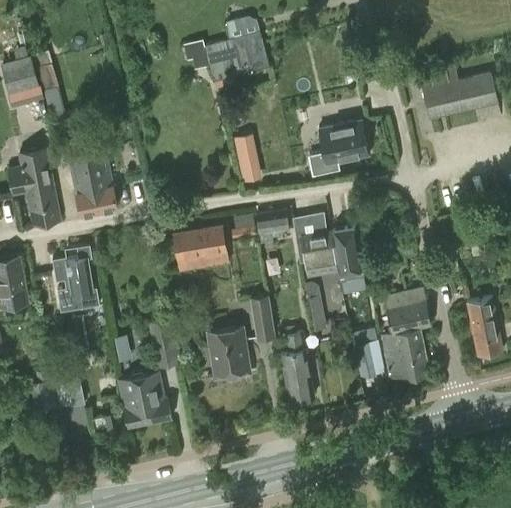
[(259,33),(204,48),(202,42),(184,46),(188,62),(193,61),(195,71),(209,67),(213,84),(269,69),(259,33)]
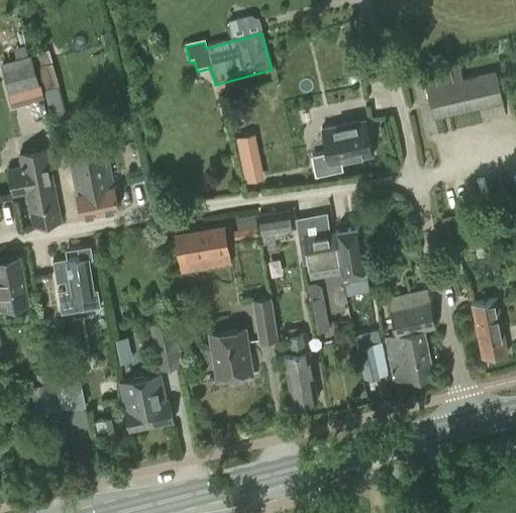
[(36,59),(45,92),(58,89),(48,55),(36,59)]
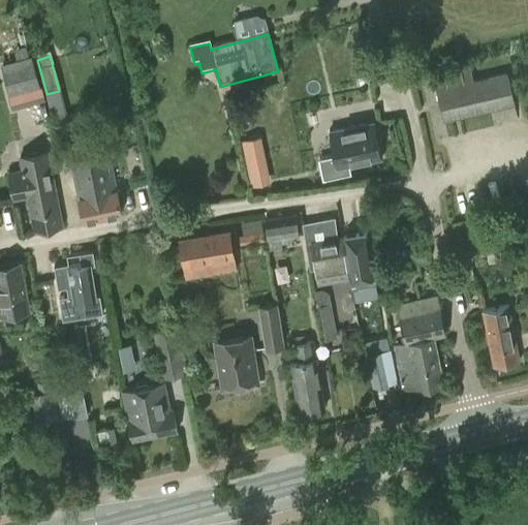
[(32,59),(2,67),(10,98),(12,97),(24,94),(40,90),(32,59)]
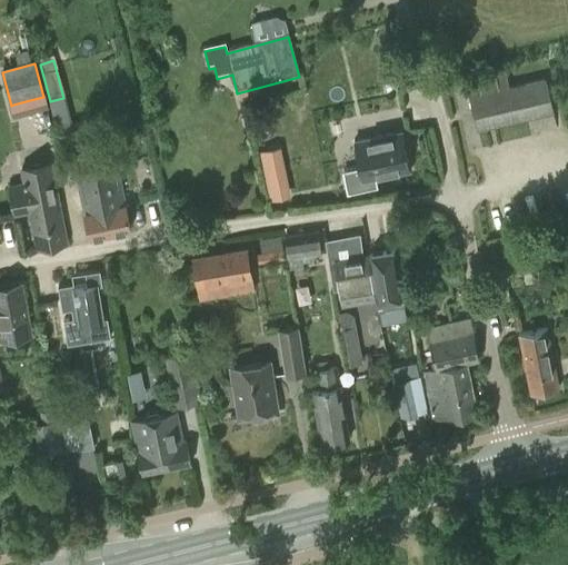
[(506,78),(467,87),(478,134),(554,116),(546,82),(509,91),(506,78)]
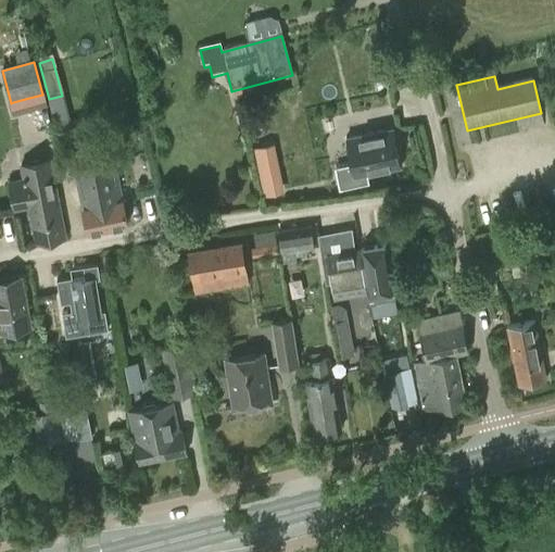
[(25,99),(13,102),(16,115),(29,112),(46,108),(42,95),(25,99)]
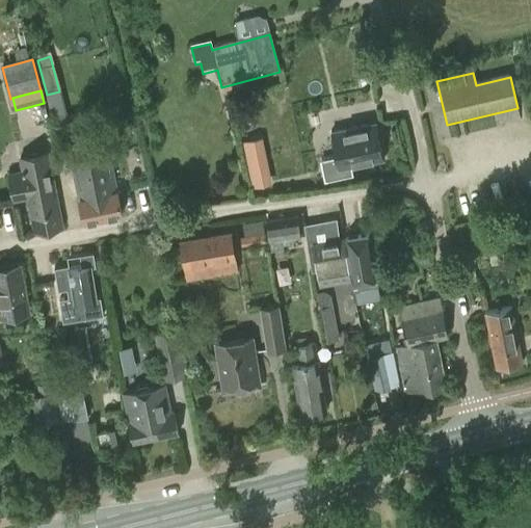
[(375,126),(330,135),(339,173),(383,163),(375,126)]
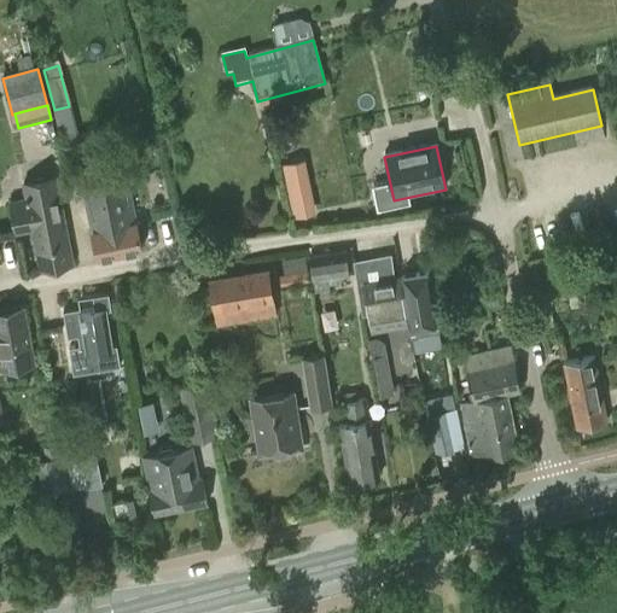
[(27,198),(7,200),(15,233),(33,229),(41,274),(73,268),(54,181),(24,187),(27,198)]
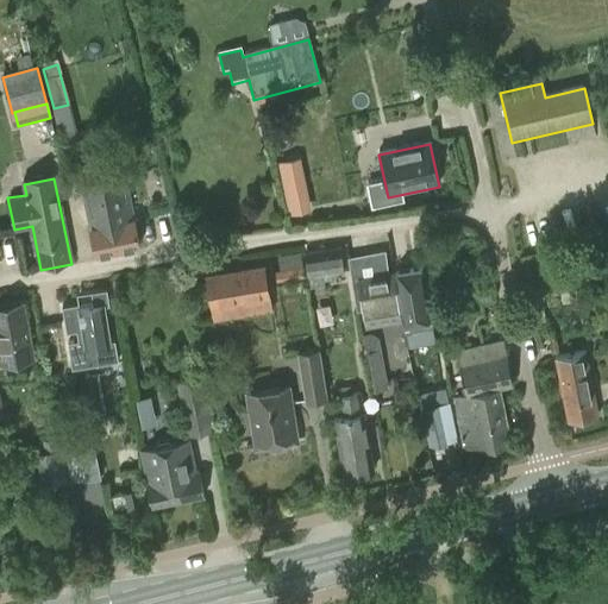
[(125,180),(81,189),(96,258),(139,249),(125,180)]
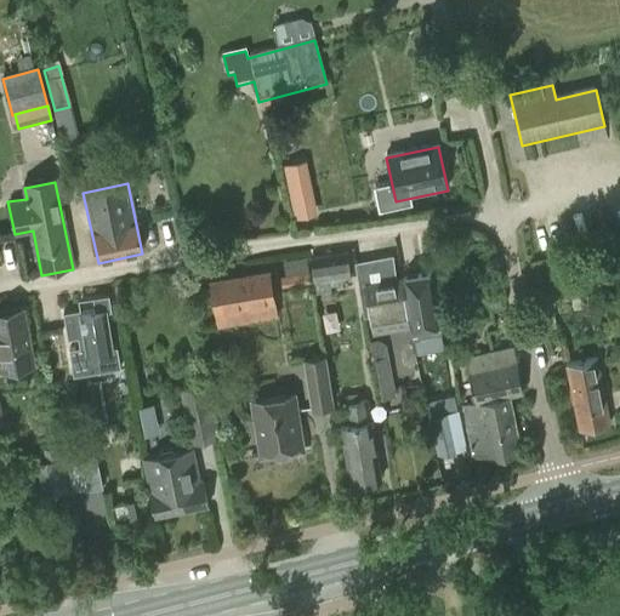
[(307,184),(290,188),(297,222),(313,218),(307,184)]
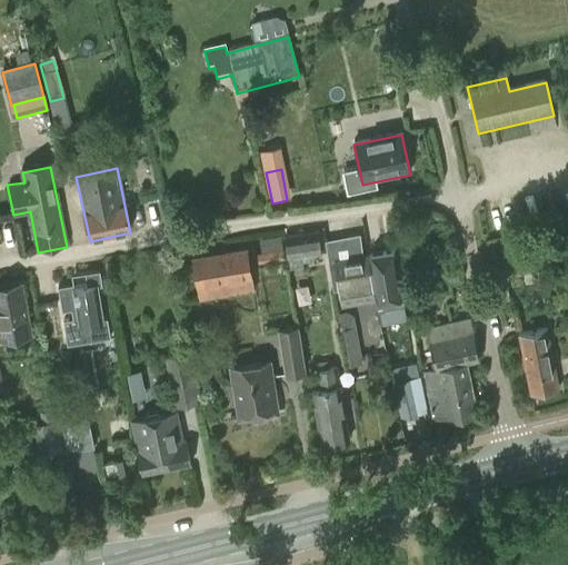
[(321,257),(318,235),(285,240),(288,261),(321,257)]
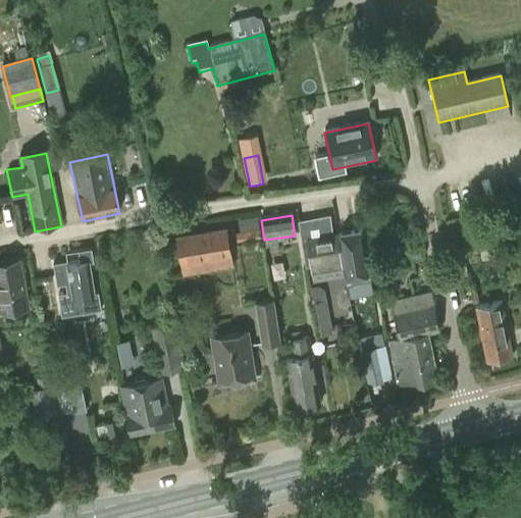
[(317,221),(320,241),(306,243),(312,282),(344,277),(337,238),(333,238),(330,219),(317,221)]
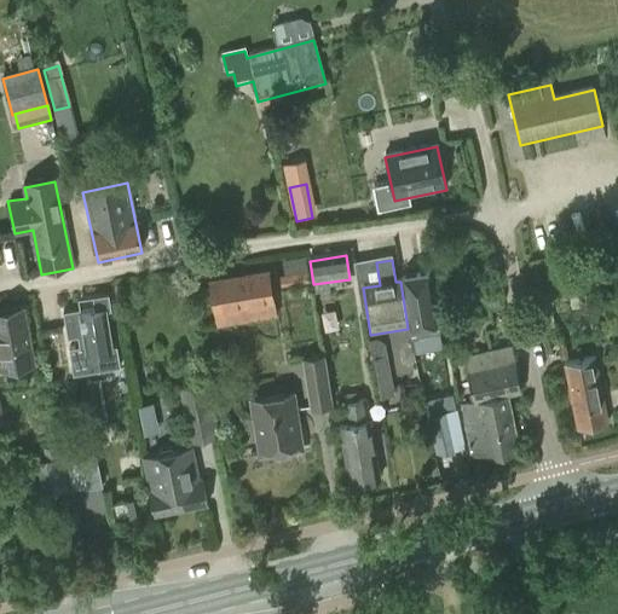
[(570,262),(549,266),(552,281),(572,278),(572,274),(570,262)]
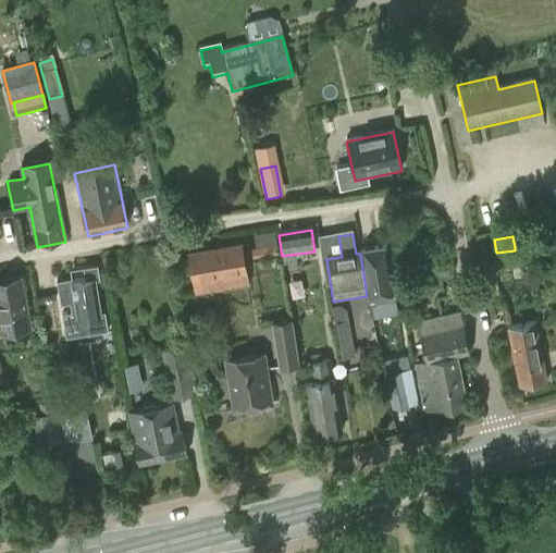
[(254,260),(281,256),(279,247),(251,252),(254,260)]
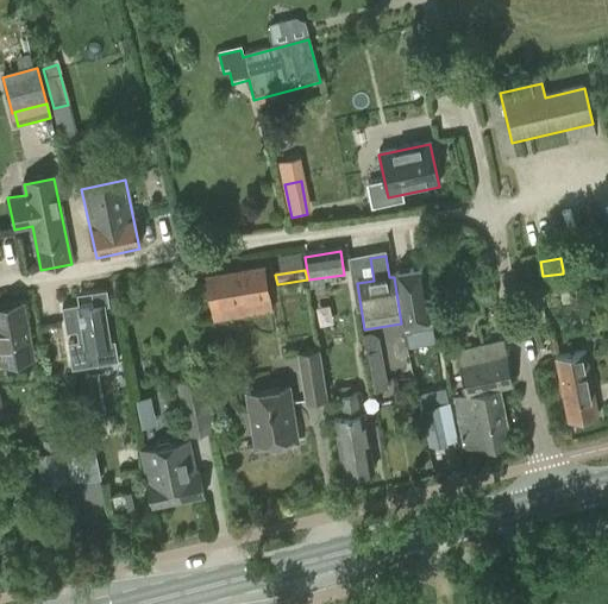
[(207,281),(212,309),(269,299),(264,271),(207,281)]
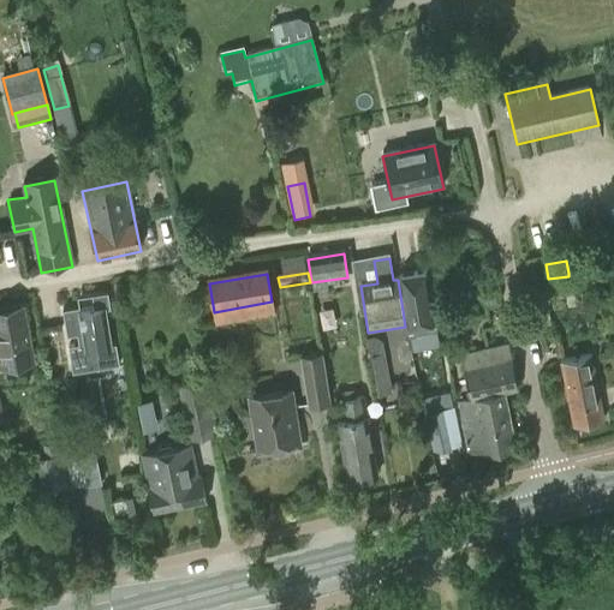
[(405,327),(407,338),(437,333),(428,275),(398,280),(405,327)]
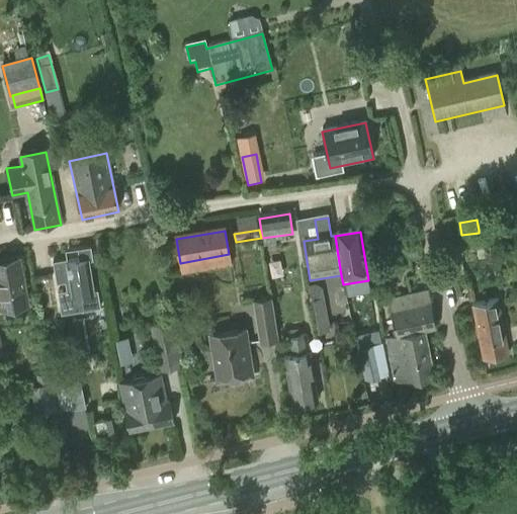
[(416,246),(408,247),(411,263),(419,261),(416,246)]
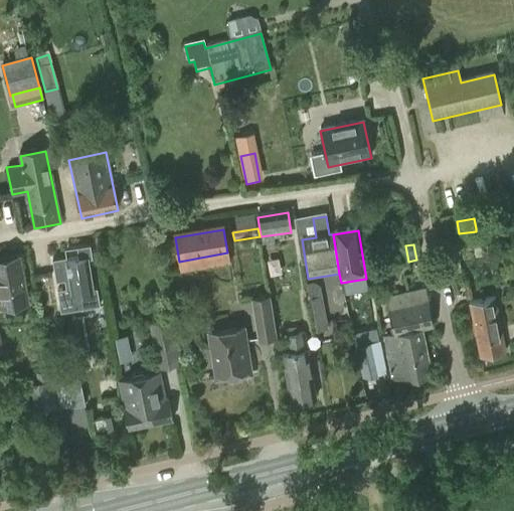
[(89,262),(93,261),(91,247),(77,249),(79,261),(67,263),(67,261),(52,263),(56,285),(70,283),(71,290),(57,293),(59,306),(74,304),(75,312),(101,308),(98,291),(94,291),(89,262)]
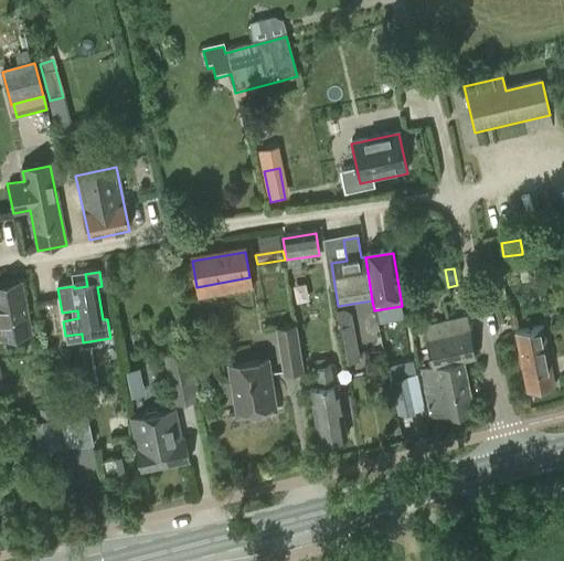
[(0,335),(1,340),(31,335),(22,284),(0,288),(0,335)]
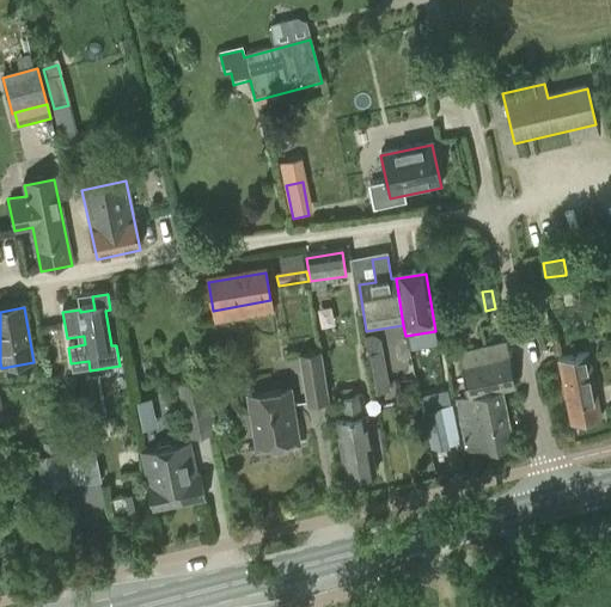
[(376,397),(389,394),(382,357),(374,359),(371,342),(364,343),(372,387),(374,387),(376,397)]
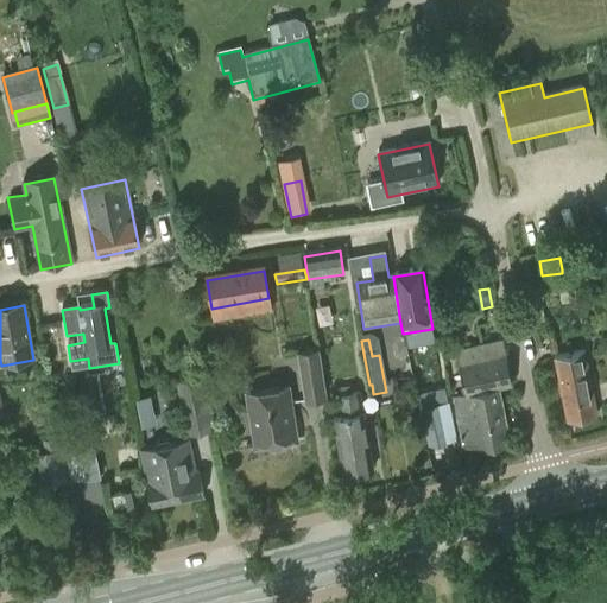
[(510,446),(509,443),(498,391),(512,388),(503,344),(456,354),(465,394),(462,394),(463,399),(454,401),(463,454),(479,450),(479,452),(510,446)]
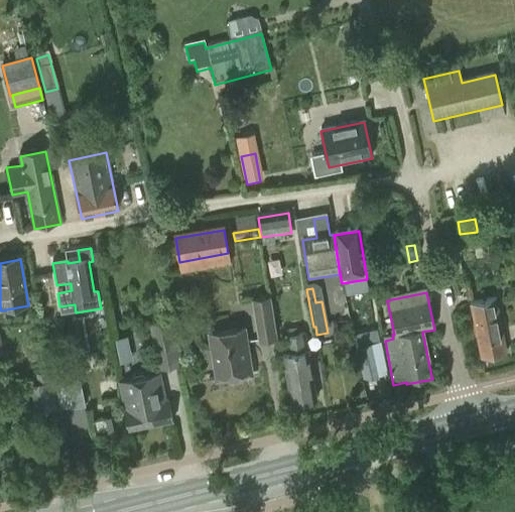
[(260,343),(276,340),(269,300),(253,302),(260,343)]
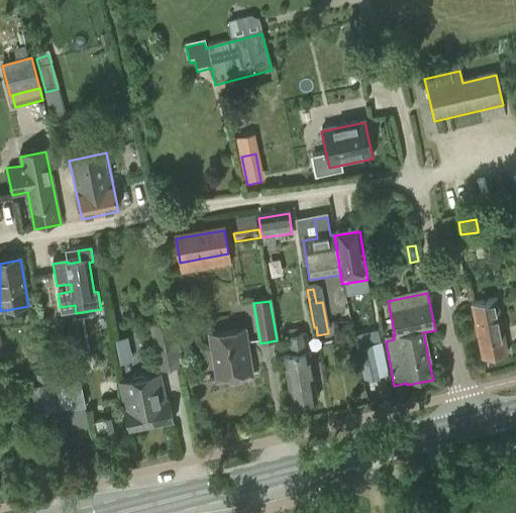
[(497,302),(471,306),(482,362),(508,356),(497,302)]
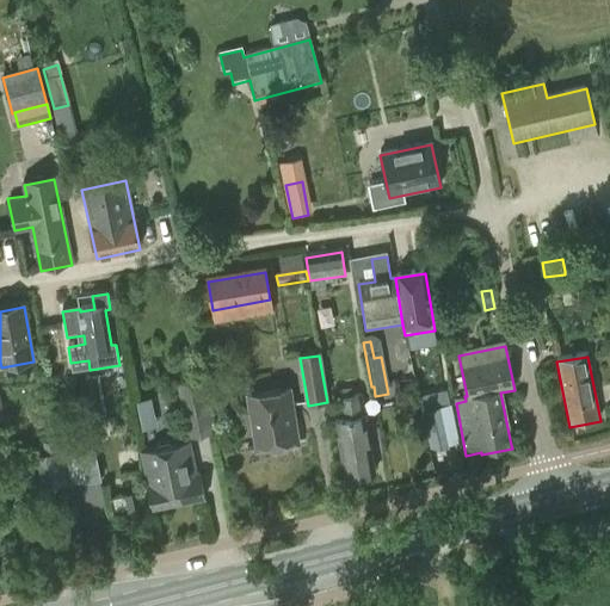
[(203,382),(178,387),(189,440),(214,436),(203,382)]
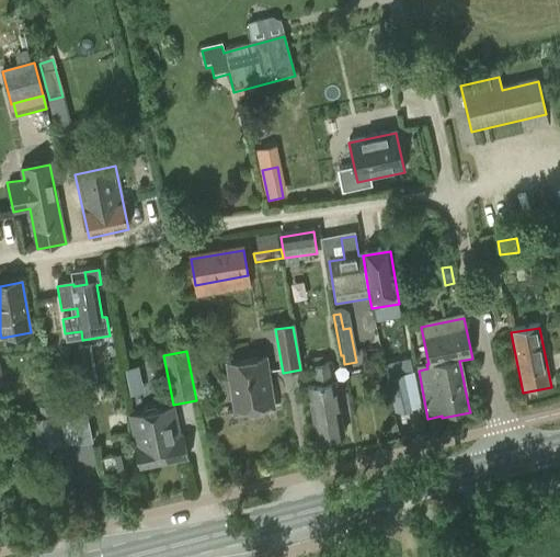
[(231,374),(229,375),(236,417),(274,410),(266,360),(237,365),(237,366),(231,374)]
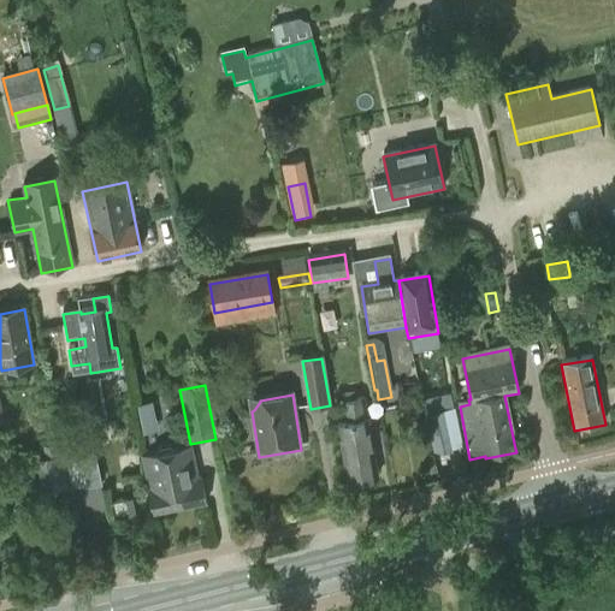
[(342,405),(346,425),(338,426),(348,485),(378,480),(368,421),(367,421),(364,402),(342,405)]
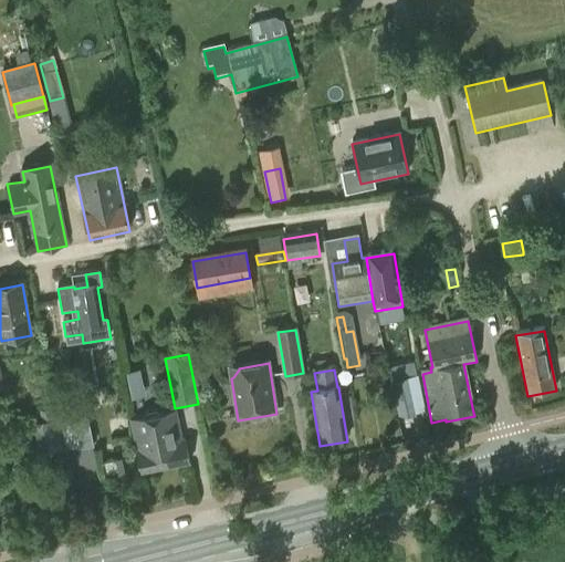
[(410,380),(393,384),(400,417),(418,414),(410,380)]
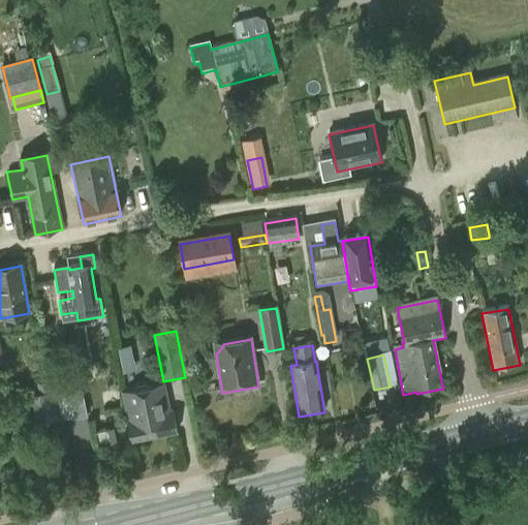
[(51,382),(37,385),(39,396),(53,393),(51,382)]
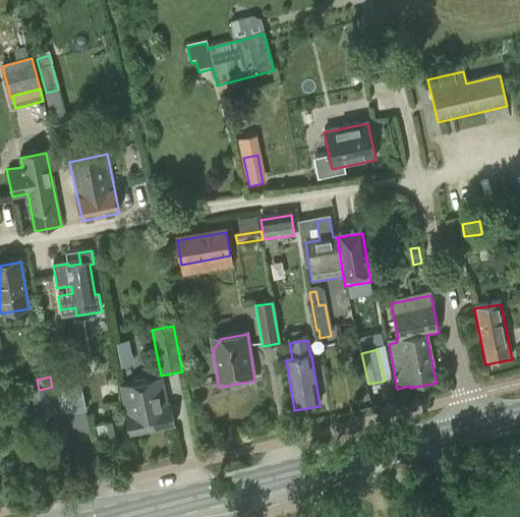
[(136,381),(133,386),(121,388),(127,416),(126,416),(130,437),(174,427),(170,407),(167,408),(162,380),(150,382),(145,379),(136,381)]
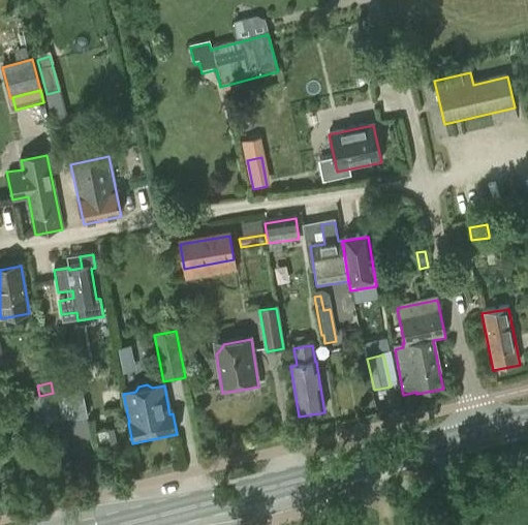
[(73,422),(88,420),(83,392),(68,395),(73,422)]
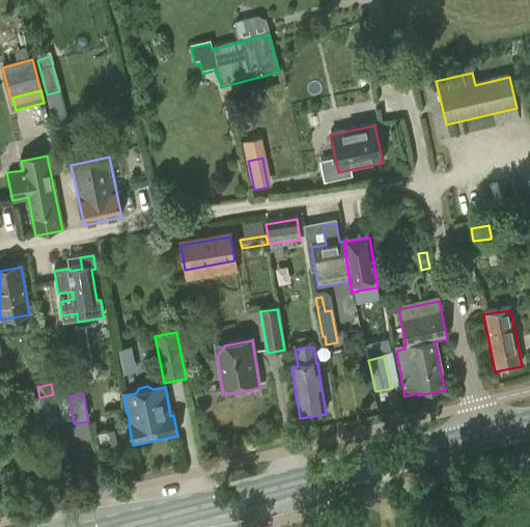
[(53,394),(35,398),(40,427),(58,424),(53,394)]
